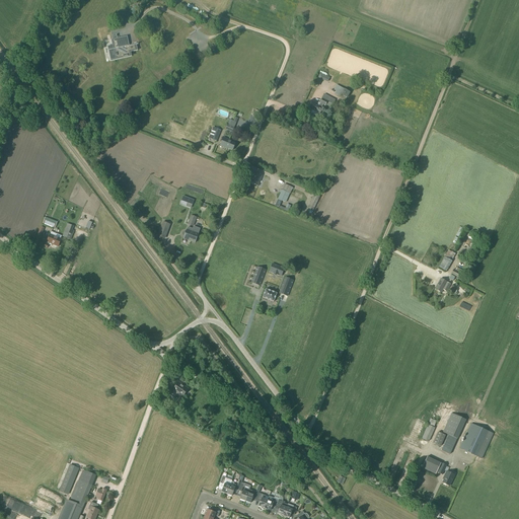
[(117,59),(123,58),(128,57),(130,56),(129,52),(133,51),(135,50),(134,45),(119,48),(117,40),(113,41),(116,54),(115,54),(116,57),(117,57),(117,59)]
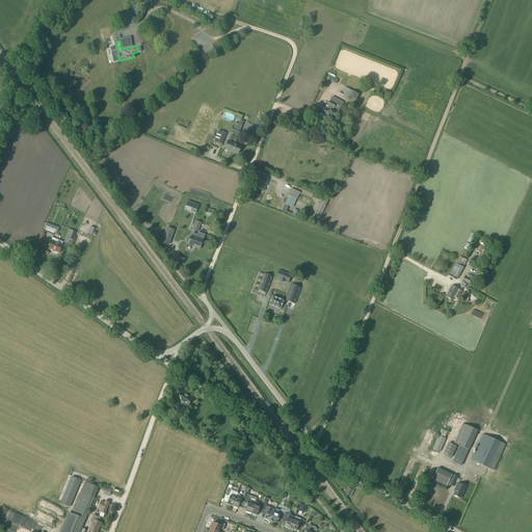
[(322,87),(326,88),(329,81),(336,84),(338,79),(328,75),(322,87)]
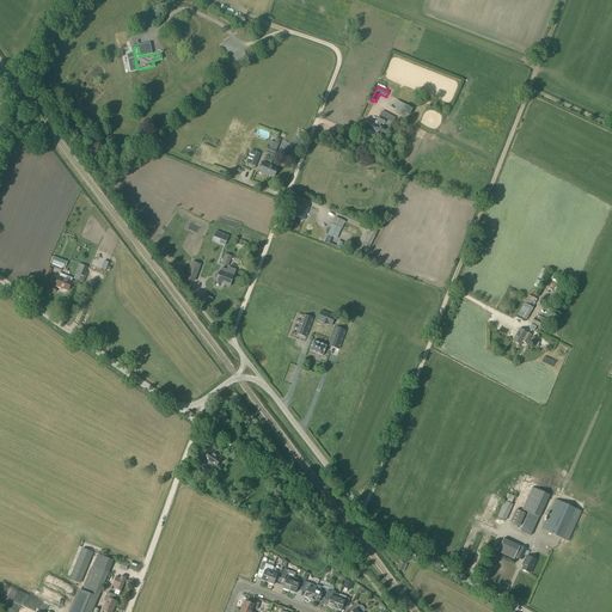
[(401,114),(402,111),(409,115),(412,109),(405,105),(401,102),(399,103),(397,101),(393,106),(397,108),(395,111),(401,114)]
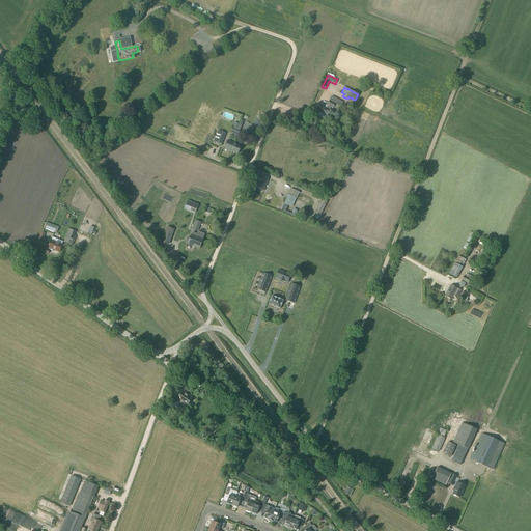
[(335,104),(334,105),(338,106),(341,101),(332,96),(329,102),(335,104)]
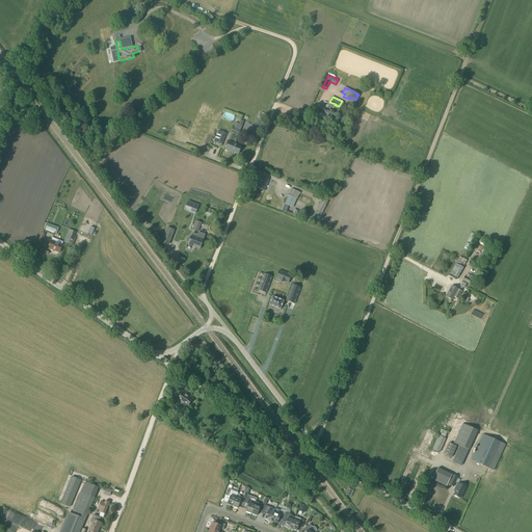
[(316,111),(323,114),(326,116),(330,118),(334,112),(329,111),(326,109),(319,105),(316,111)]
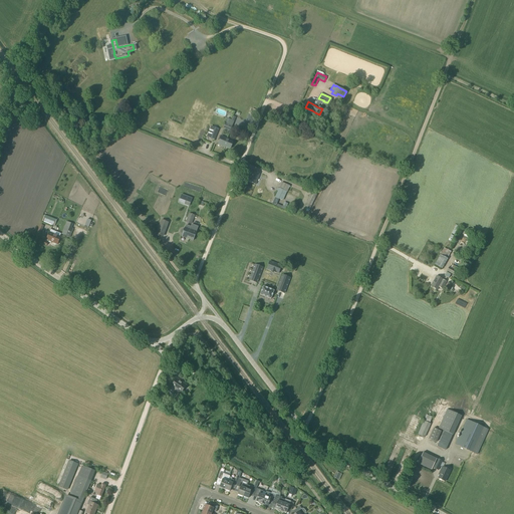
[(206,137),(214,140),(219,130),(211,125),(206,137)]
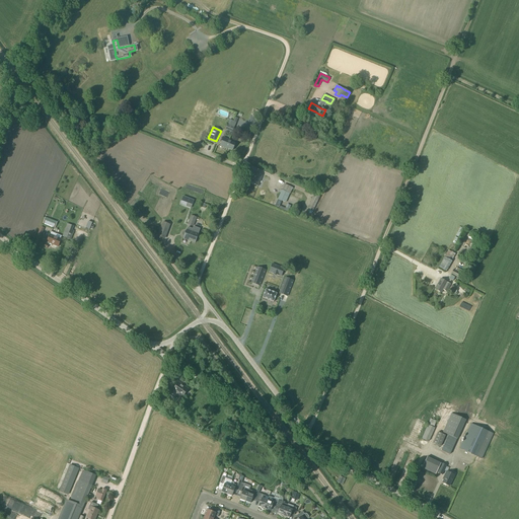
[(220,146),(227,149),(227,148),(232,150),(235,143),(229,140),(223,138),(220,146)]
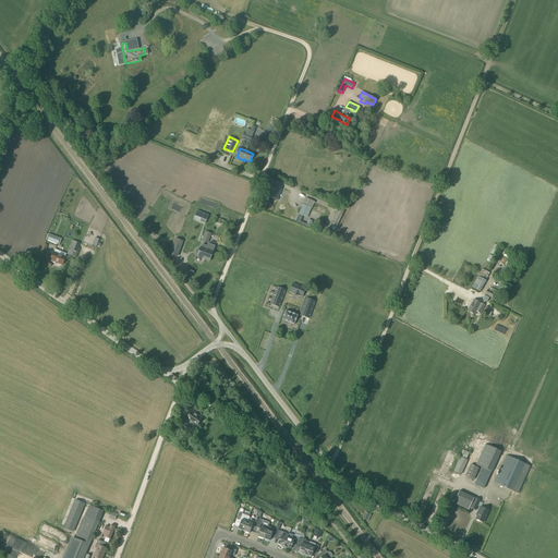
[(267,196),(277,201),(281,189),(271,185),(267,196)]
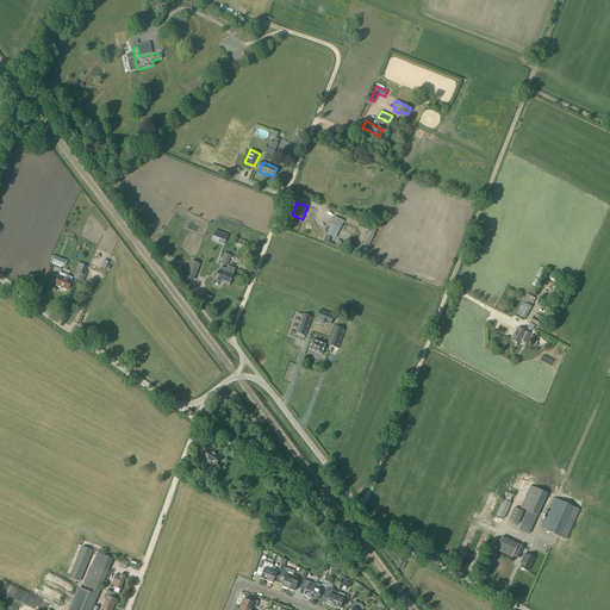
[(328,246),(329,243),(336,226),(338,219),(334,218),(322,244),(327,246),(328,246)]
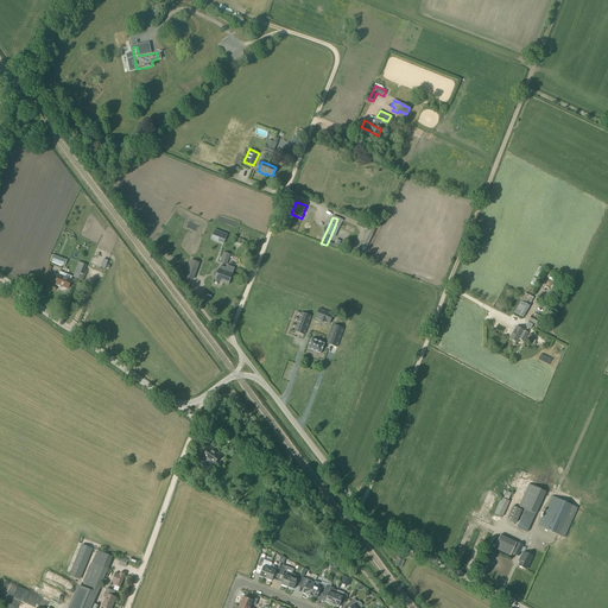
[(227,234),(215,229),(213,235),(220,238),(219,241),(223,244),(227,234)]
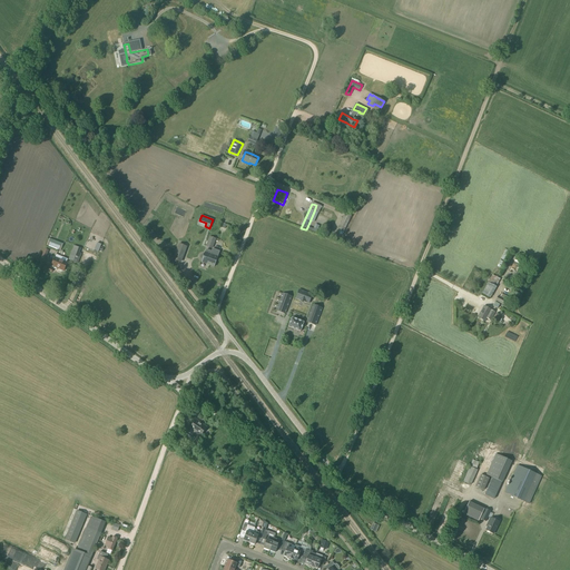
[(337,229),(343,232),(350,217),(344,215),(337,229)]
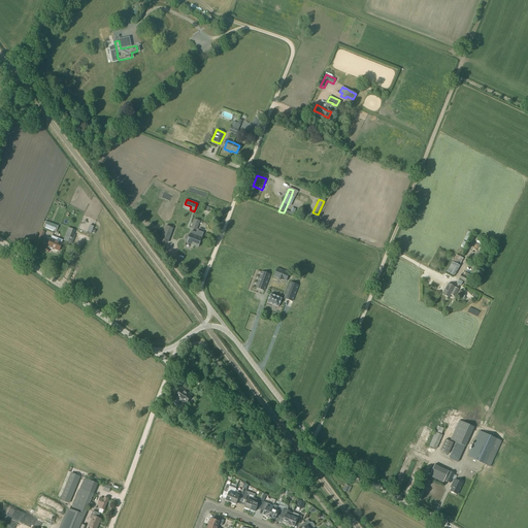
[(191,229),(196,231),(199,222),(194,220),(191,229)]
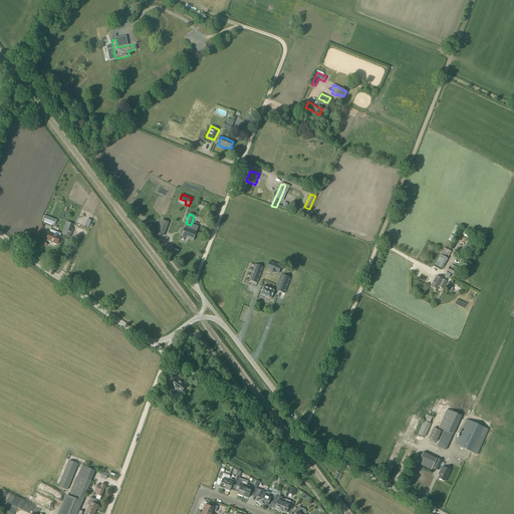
[(42,222),(53,226),(55,221),(44,217),(42,222)]
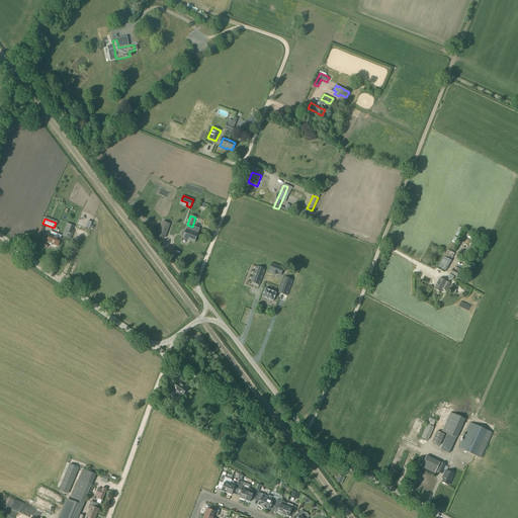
[(157,237),(164,239),(169,225),(162,223),(157,237)]
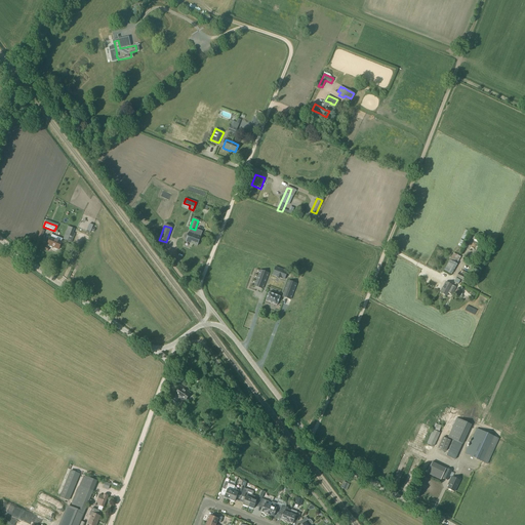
[(187,237),(199,241),(200,237),(200,236),(202,232),(197,230),(196,233),(190,230),(189,233),(187,237)]
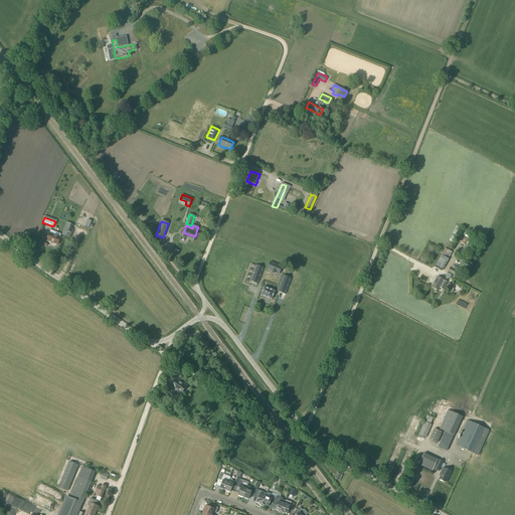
[(46,240),(57,245),(60,237),(49,232),(46,240)]
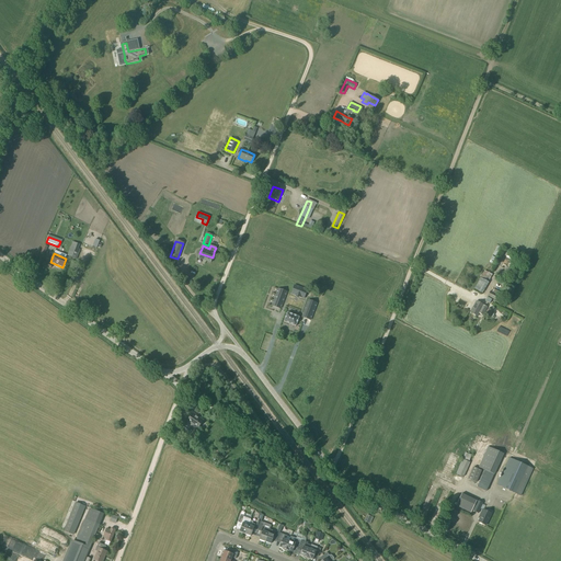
[(213,258),(199,253),(198,259),(210,263),(213,258)]
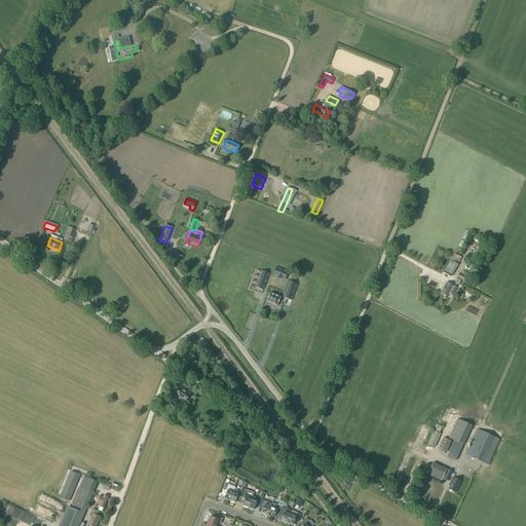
[(450,261),(457,265),(461,258),(454,254),(450,261)]
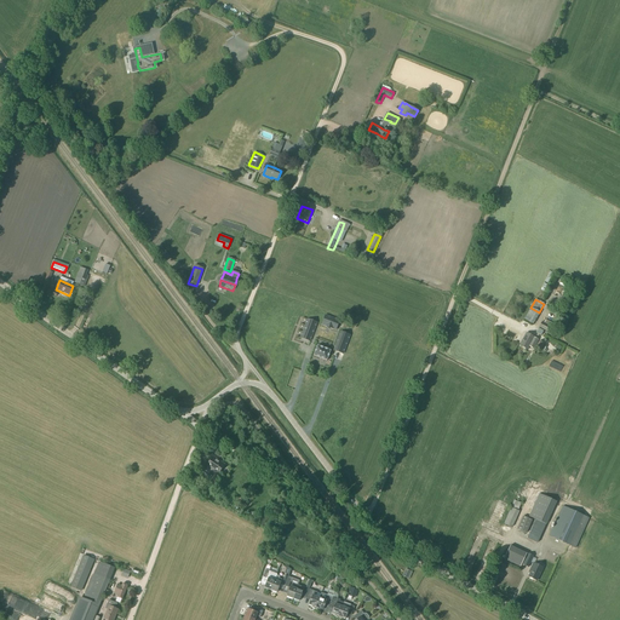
[(539,313),(530,308),(523,320),(533,325),(539,313)]
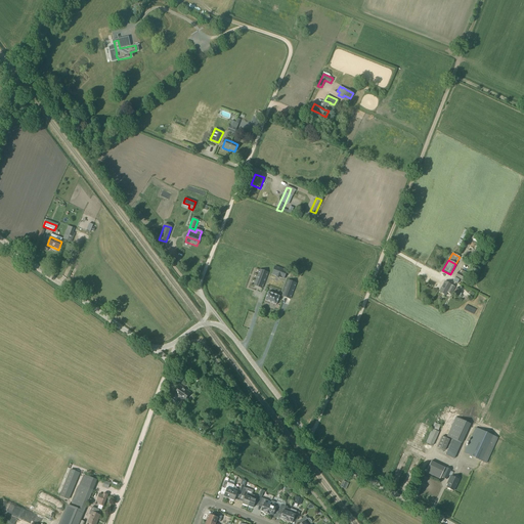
[(280,278),(282,279),(286,271),(274,267),(271,274),(273,275),(280,278)]
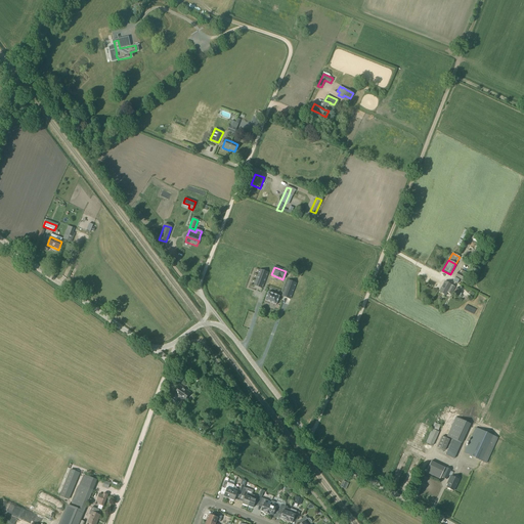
[(259,270),(253,286),(261,289),(267,273),(259,270)]
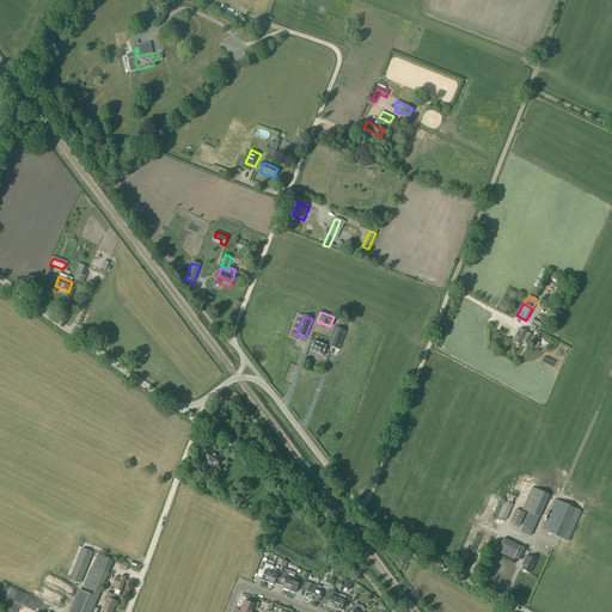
[(543,323),(536,319),(534,318),(532,323),(540,328),(542,326),(543,323)]
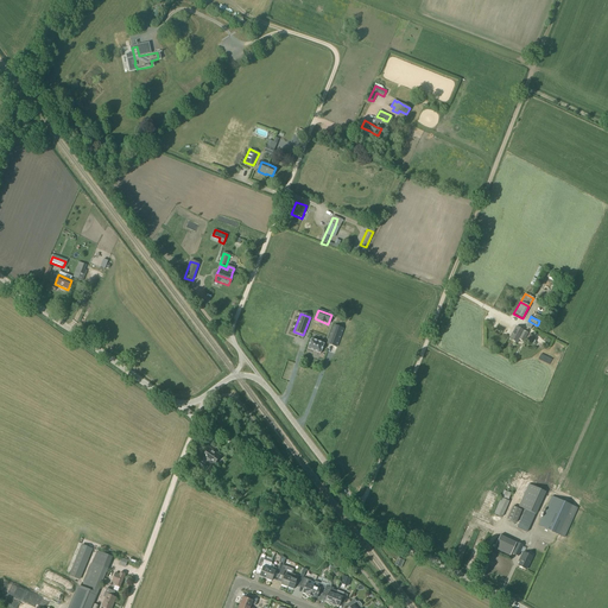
[(493,322),(495,323),(494,328),(505,333),(510,323),(495,318),(493,322)]
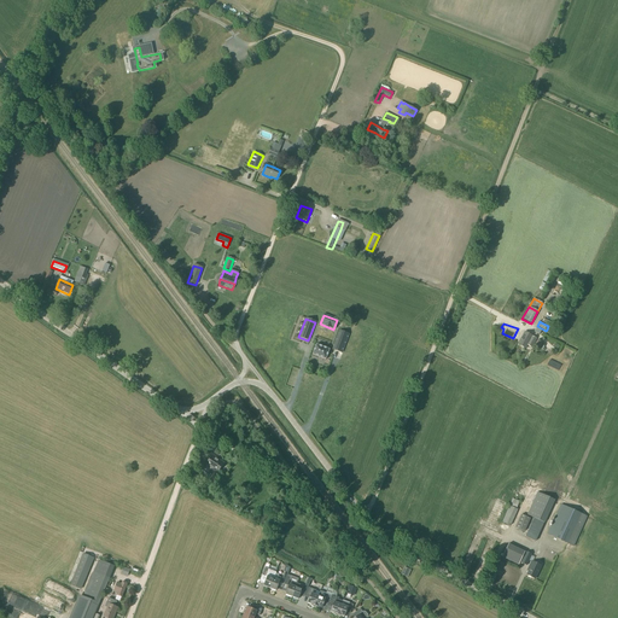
[(339,331),(332,350),(340,354),(348,334),(339,331)]
